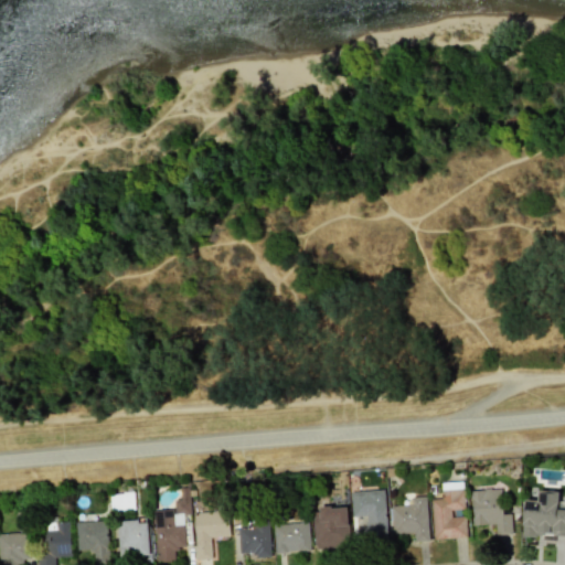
[(464,509),(462,481),(439,482),(440,498),(430,499),(433,539),(466,536),(465,515),(450,516),(450,510),(464,509)]
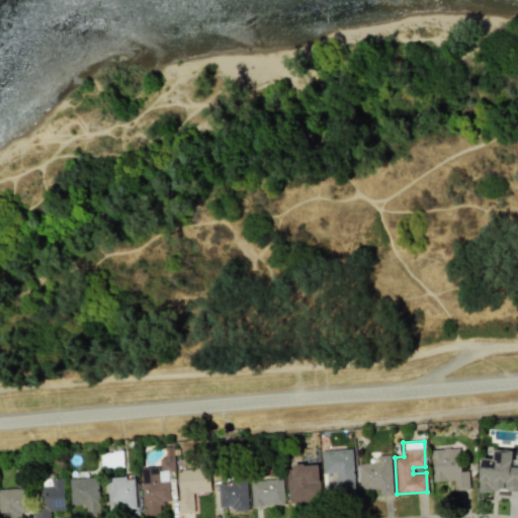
[(321,450),(322,473),(334,472),(335,493),(354,492),(352,448),(321,450)]
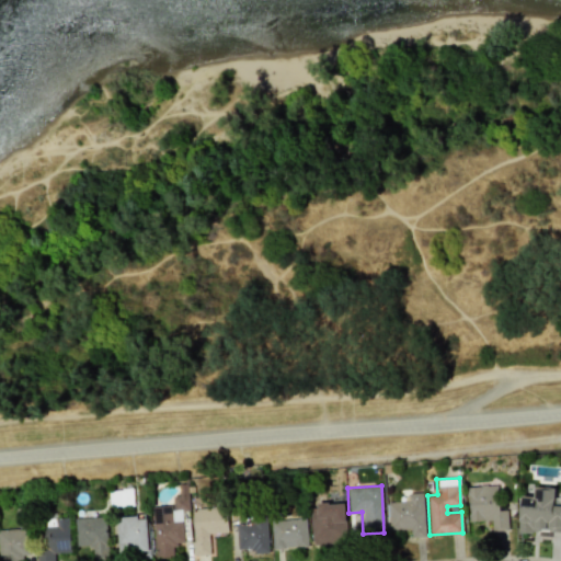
[(467,485),(468,521),(491,521),(491,530),(507,529),(506,512),(497,512),(497,485),(467,485)]
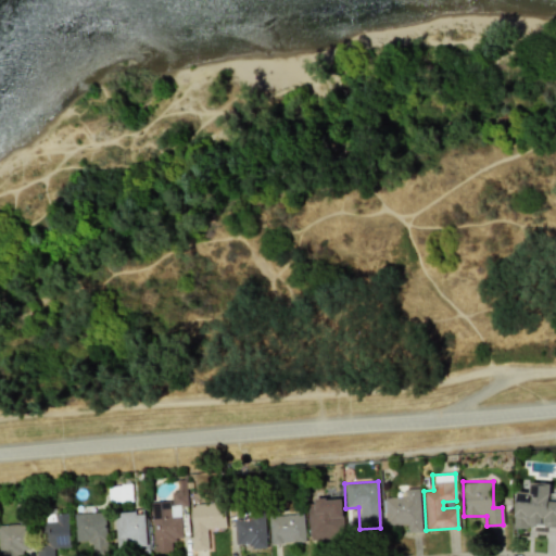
[(514,526),(555,527),(555,501),(548,501),(550,483),(529,482),(529,491),(515,491),(514,526)]
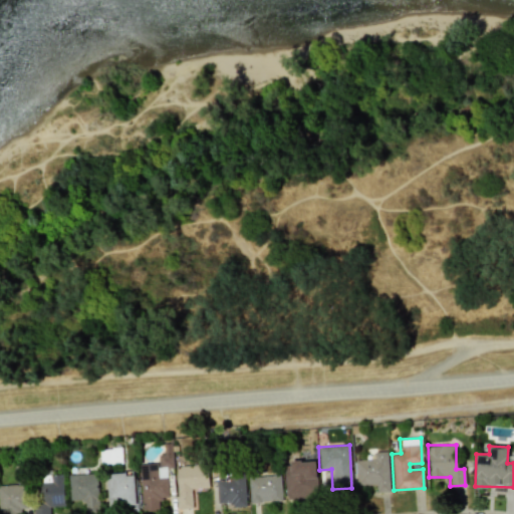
[(99,450),(100,465),(121,464),(120,449),(99,450)]
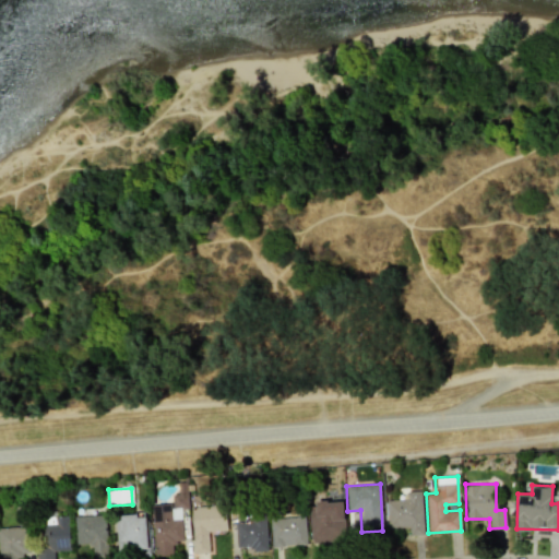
[(423,534),(421,491),(406,491),(406,499),(385,500),(388,528),(409,527),(409,535),(423,534)]
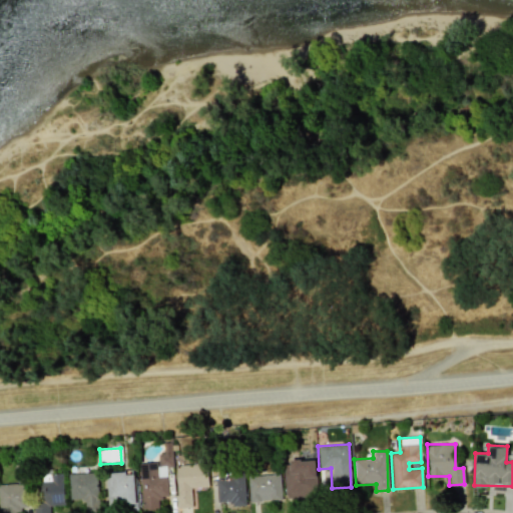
[(283,461),(285,497),(316,496),(315,460),(283,461)]
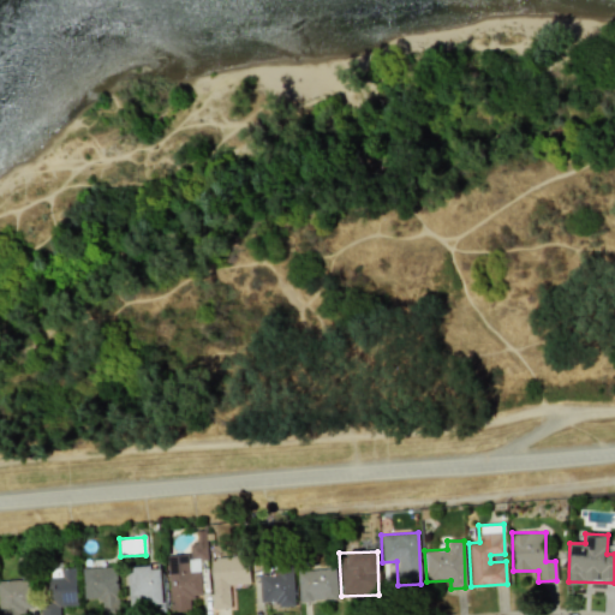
[(213,609),(230,608),(228,584),(248,584),(246,555),(210,557),(213,609)]
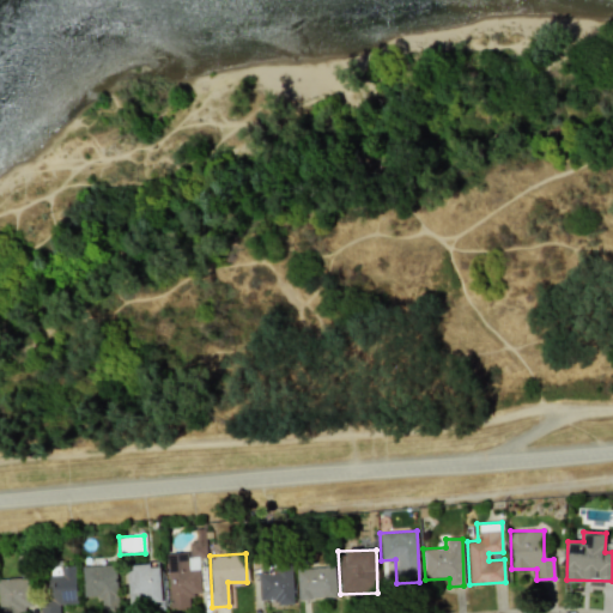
[(83,596),(99,596),(99,607),(116,607),(115,564),(82,565),(83,596)]
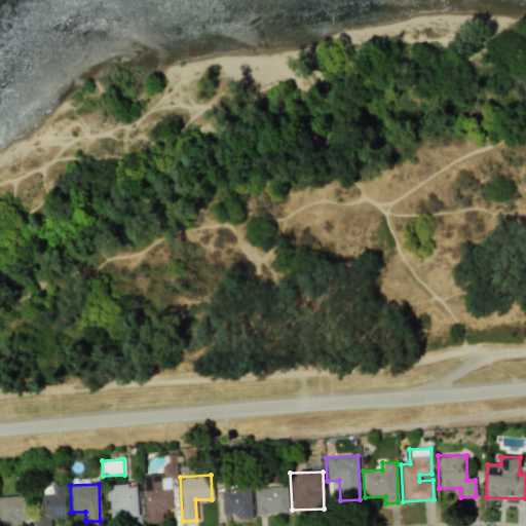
[(137,484),(108,485),(109,519),(138,518),(137,484)]
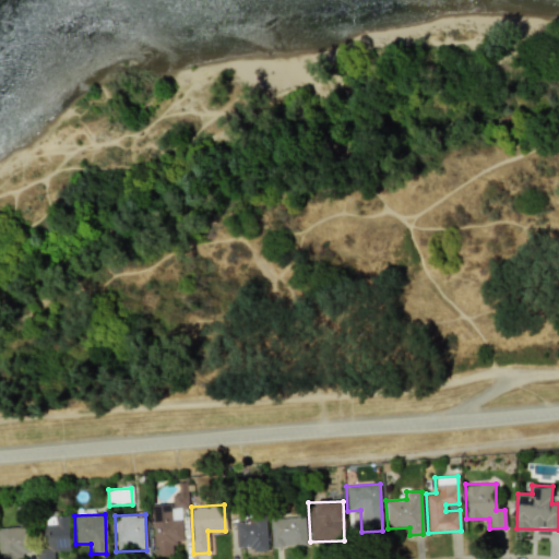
[(235,523),(236,549),(266,548),(265,514),(246,514),(246,523),(235,523)]
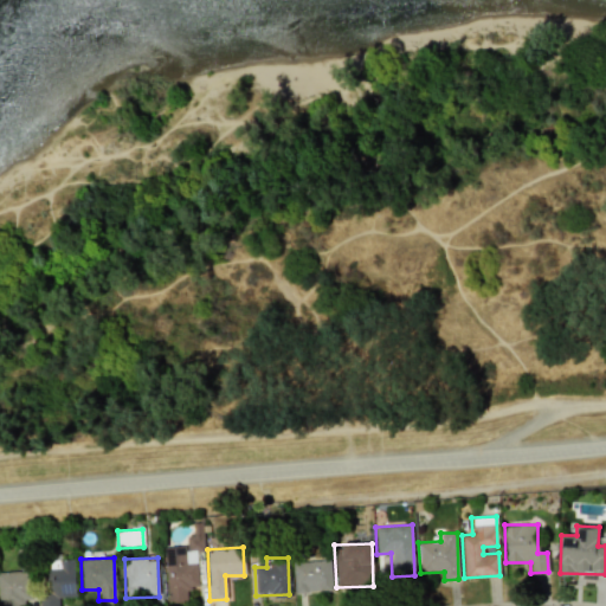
[(42,605),(58,605),(58,598),(75,597),(75,559),(59,559),(59,568),(42,568),(42,605)]
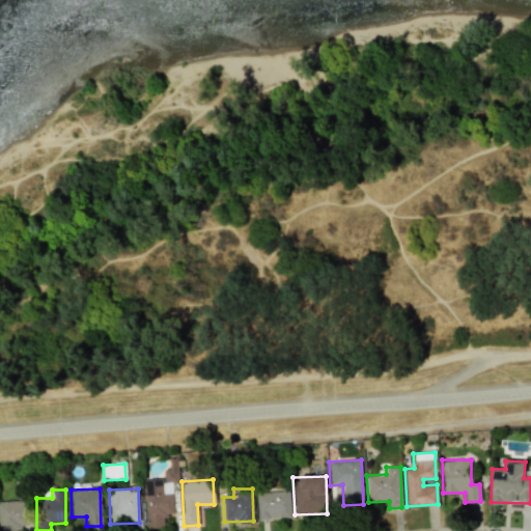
[(256,492),(257,519),(290,518),(289,491),(256,492)]
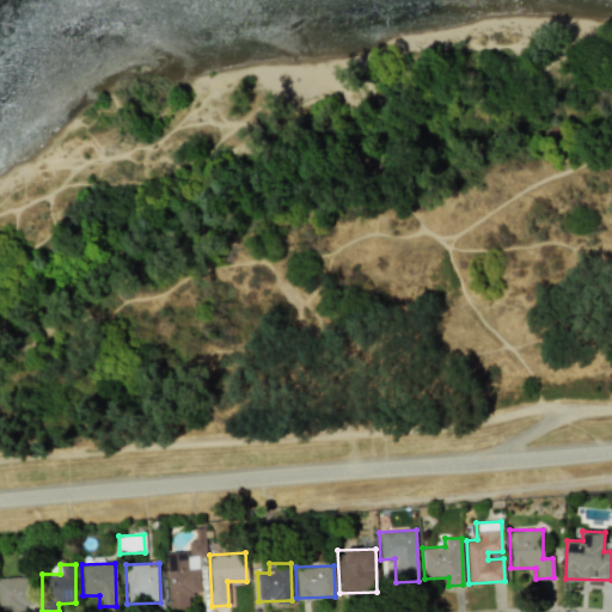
[(0,611),(32,610),(30,576),(0,577),(0,611)]
